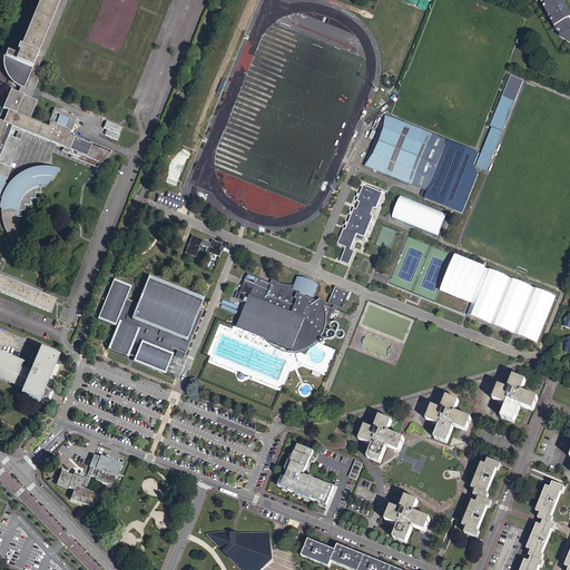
[(35,68),(40,55),(60,7),(42,0),(22,49),(19,48),(18,52),(20,53),(18,57),(16,62),(33,70),(35,68)]
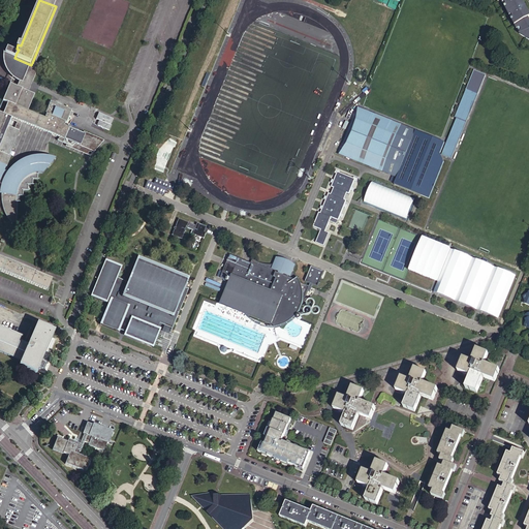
[(500,0),(502,2),(505,1),(506,4),(509,2),(512,8),(509,9),(514,17),(516,16),(518,19),(519,22),(516,23),(520,31),(521,30),(524,29),(526,32),(523,35),(523,36),(528,39),(528,5),(526,0),(500,0)]
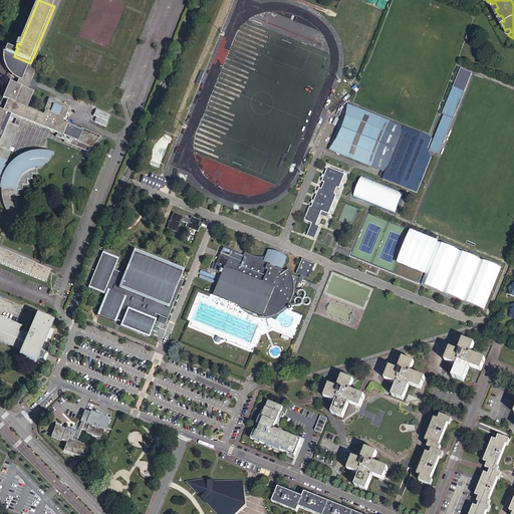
[(8,100),(28,108),(34,93),(28,90),(27,90),(29,85),(29,81),(29,75),(30,73),(31,71),(34,63),(31,61),(30,63),(14,56),(16,51),(10,48),(9,51),(10,51),(9,54),(5,52),(4,55),(4,57),(4,59),(5,61),(6,64),(7,67),(8,69),(10,72),(13,74),(14,76),(15,77),(17,78),(20,79),(21,80),(19,85),(11,81),(4,98),(8,100)]
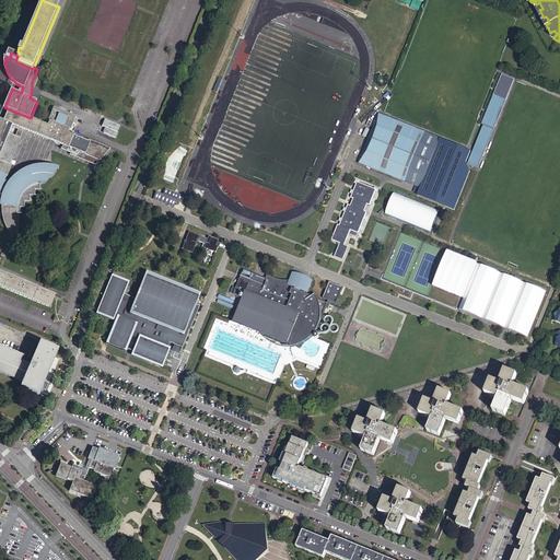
[(44,56),(39,54),(34,67),(37,69),(34,78),(33,80),(32,82),(32,89),(32,93),(30,98),(31,98),(43,71),(38,69),(44,56)]
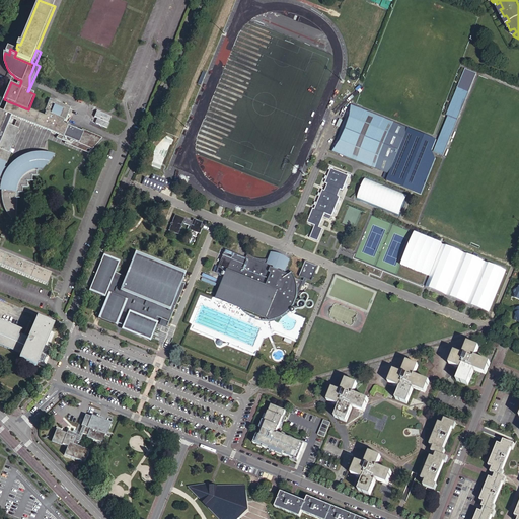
[(441,134),(450,138),(461,110),(457,108),(465,89),(458,86),(447,114),(449,114),(441,134)]
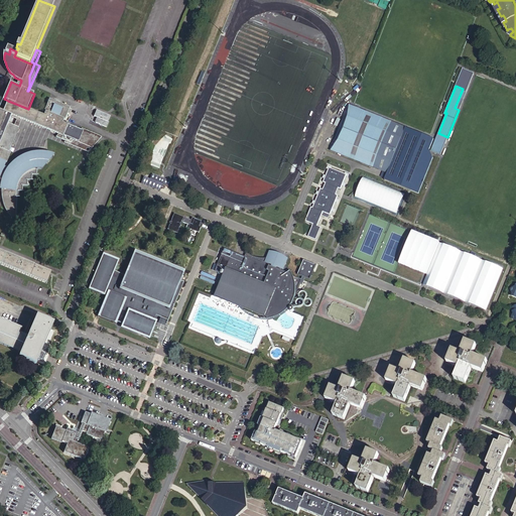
[(467,90),(463,89),(455,108),(459,110),(467,90)]
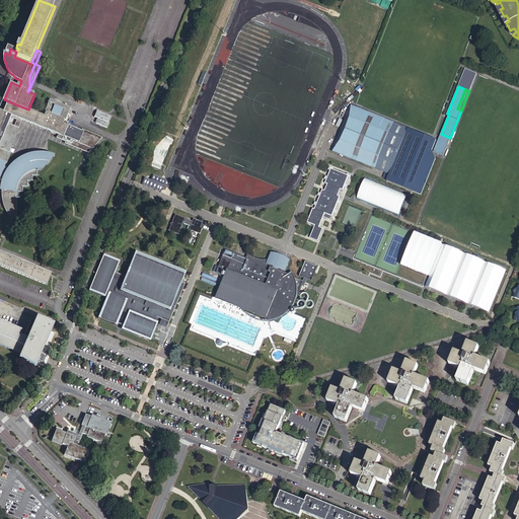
[(0,266),(47,286),(52,275),(0,251),(0,178),(1,177),(6,179),(5,184),(4,187),(3,190),(3,192),(3,195),(3,198),(3,200),(4,203),(4,205),(5,208),(6,210),(7,213),(9,215),(10,217),(12,219),(13,221),(15,223),(17,225),(19,226),(22,228),(26,230),(23,203),(20,204),(20,198),(27,198),(26,192),(32,192),(31,186),(36,186),(36,179),(42,179),(42,173),(46,173),(56,160),(54,159),(51,158),(48,157),(46,157),(43,157),(41,157),(38,157),(34,157),(32,158),(29,158),(27,159),(24,160),(22,162),(20,163),(18,164),(16,166),(14,168),(11,171),(7,169),(9,166),(8,165),(12,155),(10,154),(21,130),(16,128),(10,125),(12,120),(13,117),(24,121),(61,137),(79,144),(84,133),(82,133),(64,125),(66,121),(66,122),(72,109),(50,100),(45,113),(46,114),(45,117),(28,109),(8,101),(4,113),(0,110),(0,266)]
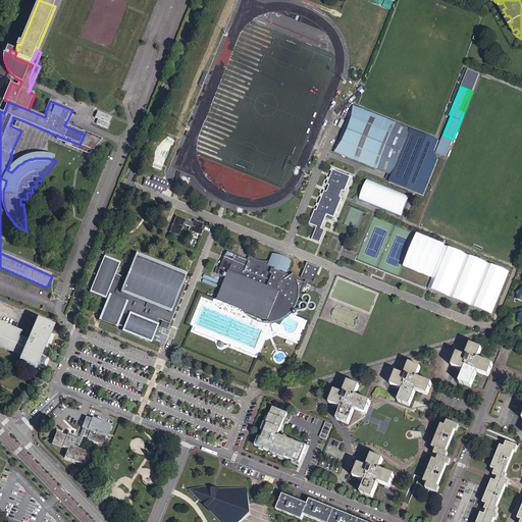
[(335,148),(393,171),(410,129),(353,106),(335,148)]
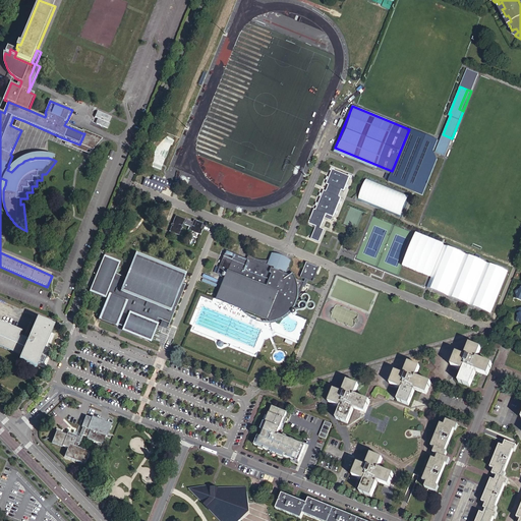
[(98,111),(95,117),(100,119),(97,124),(108,129),(113,118),(98,111)]
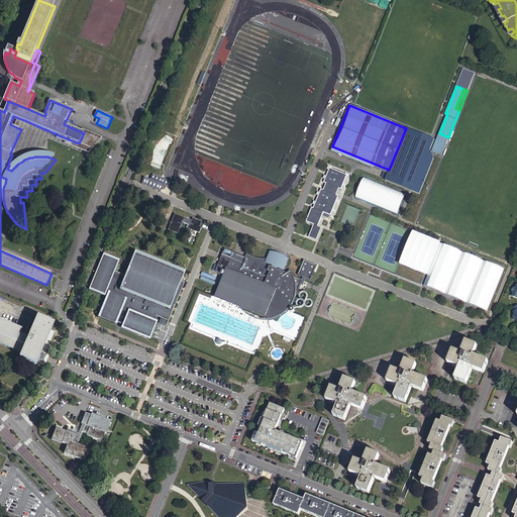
[(21,129),(24,120),(13,116),(12,119),(19,121),(16,127),(21,129)]
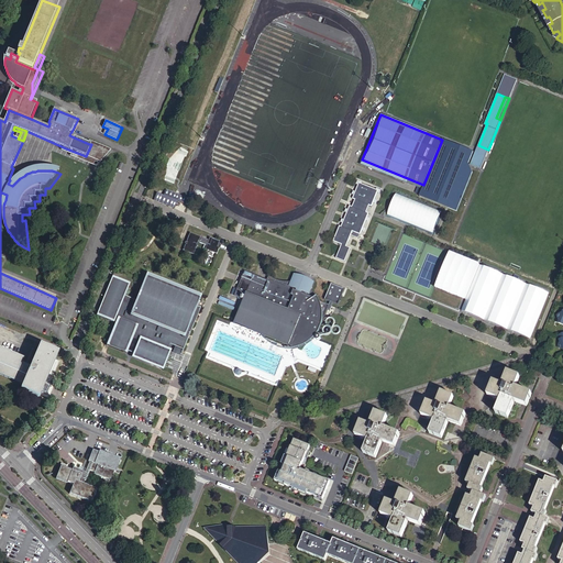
[(443,138),(442,140),(423,185),(420,195),(457,210),(473,170),(470,162),(474,151),(443,138)]
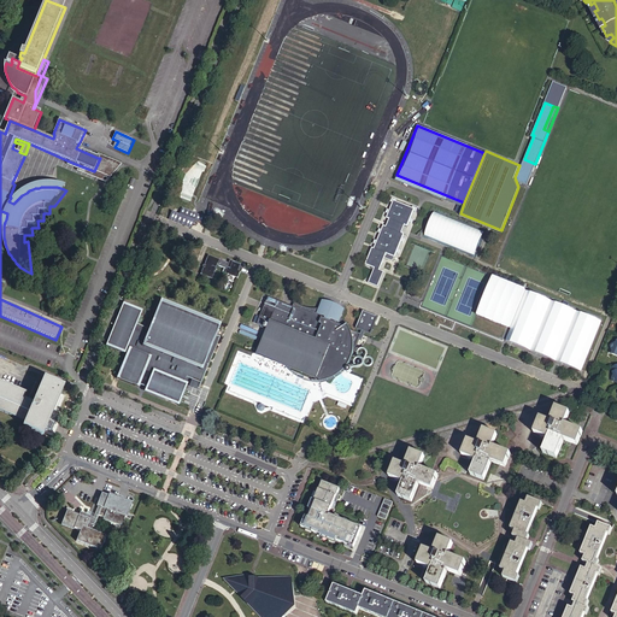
[(99,156),(98,158),(100,158),(94,171),(72,163),(70,166),(82,172),(95,177),(101,180),(107,180),(110,178),(113,176),(117,174),(122,165),(99,156)]
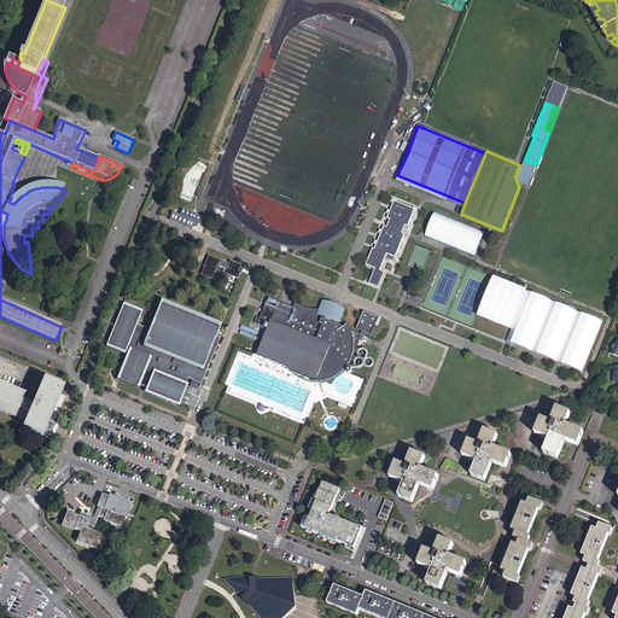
[(525,159),(523,165),(534,170),(536,164),(525,159)]
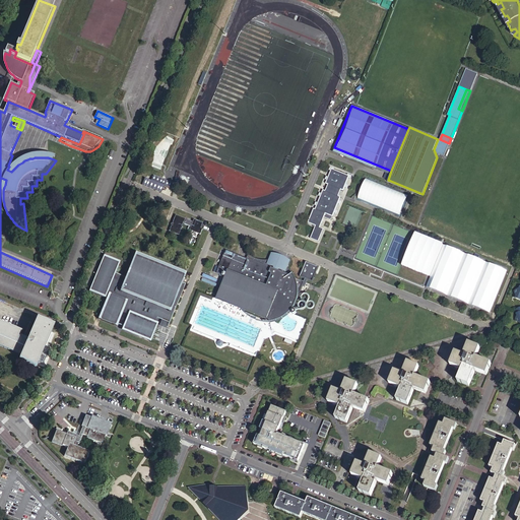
[(440,139),(435,150),(445,154),(449,143),(440,139)]
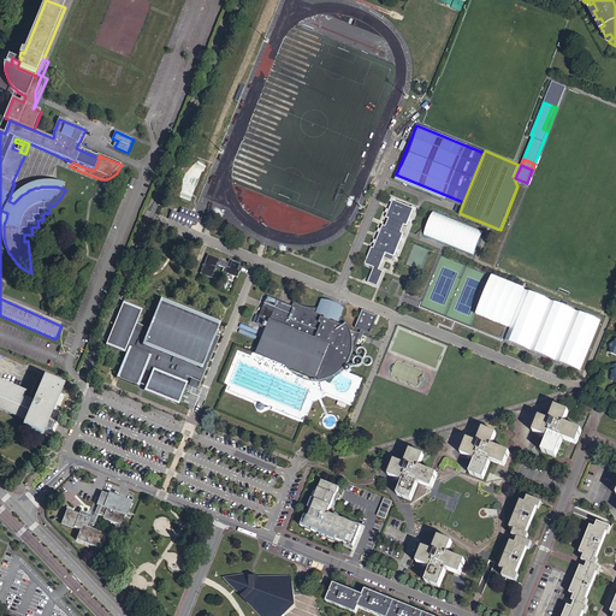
[(371,247),(365,264),(374,267),(368,282),(377,285),(383,271),(379,268),(385,253),(392,255),(395,252),(392,250),(394,247),(396,248),(400,240),(397,240),(398,236),(401,236),(402,232),(400,231),(403,223),(406,224),(408,220),(406,219),(407,215),(409,217),(413,208),(410,207),(410,205),(395,199),(394,201),(392,200),(389,208),(391,208),(389,212),(388,212),(385,215),(389,217),(385,225),(381,224),(380,229),(383,229),(380,232),(379,232),(375,240),(378,241),(375,244),(374,243),(372,247),(371,247)]
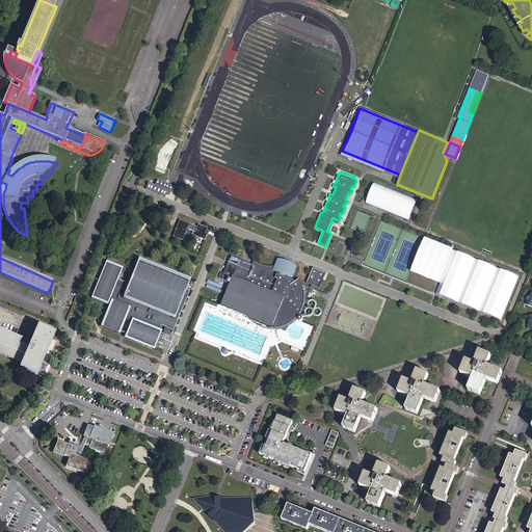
[(165,196),(167,190),(169,184),(156,179),(154,184),(148,182),(144,188),(165,196)]
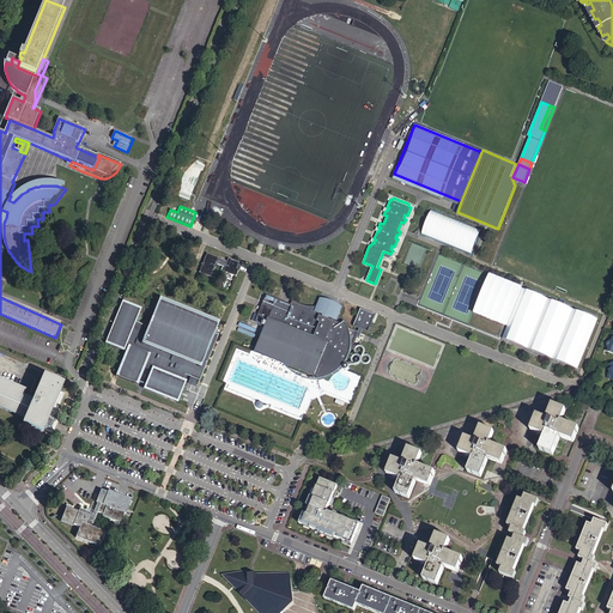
[(430,208),(420,235),(471,255),(481,229),(430,208)]
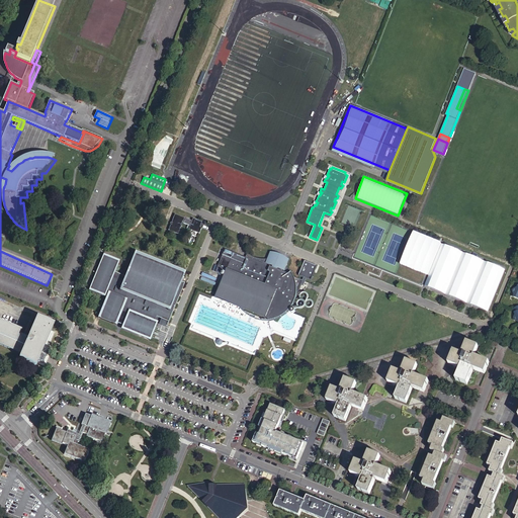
[(182,223),(189,226),(191,221),(175,213),(168,230),(177,234),(182,223)]
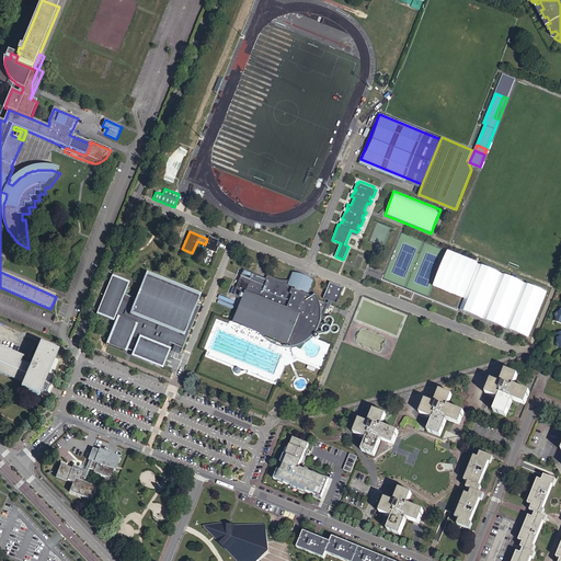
[(208,236),(207,239),(205,244),(204,248),(216,253),(219,247),(216,245),(218,240),(208,236)]
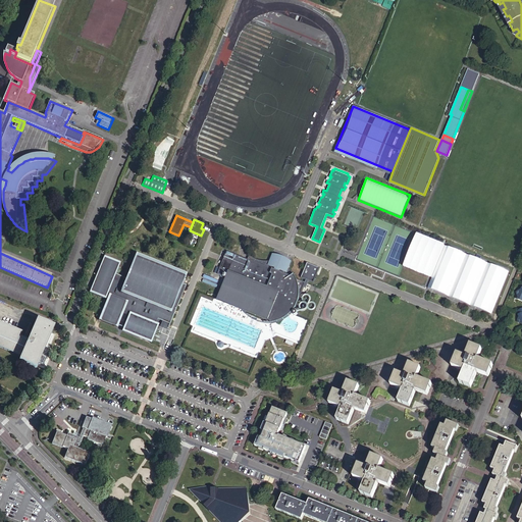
[(465,255),(445,247),(426,289),(448,297),(465,255)]
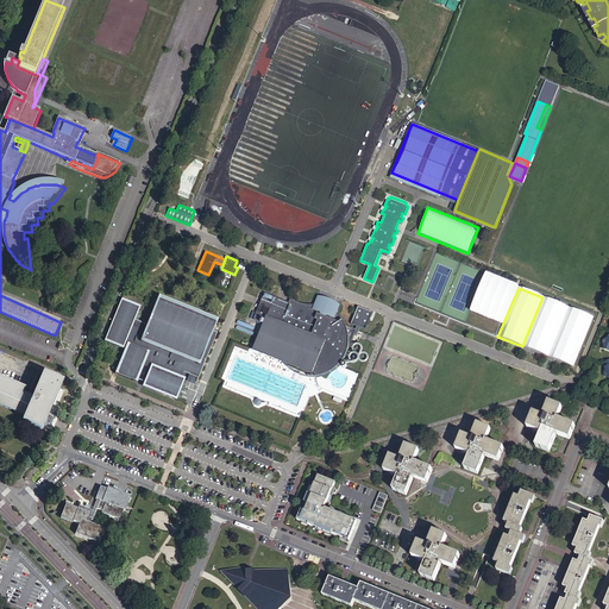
[(299,368),(314,374),(320,359),(322,360),(327,351),(324,350),(324,347),(330,350),(332,343),(345,349),(346,349),(355,328),(346,325),(334,320),(337,316),(313,307),(312,312),(293,303),(289,302),(265,293),(261,305),(257,303),(256,306),(259,308),(253,320),(264,324),(255,350),(283,362),(299,368)]
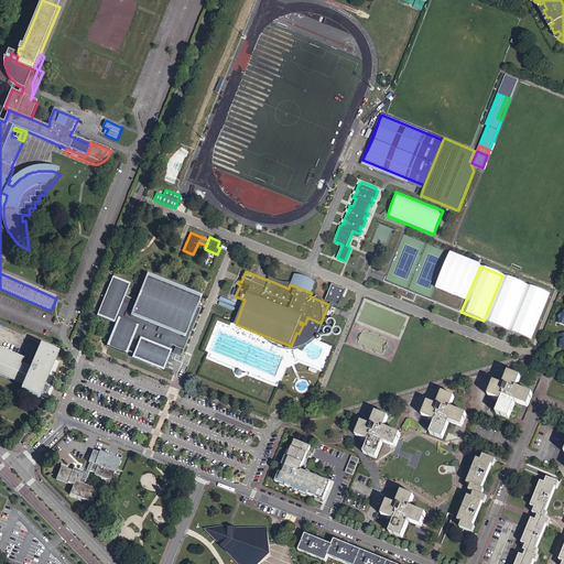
[(116,323),(106,346),(128,355),(129,353),(133,354),(132,358),(163,371),(171,351),(182,356),(201,308),(197,307),(202,296),(147,274),(136,301),(126,296),(130,283),(112,277),(97,315),(116,323)]
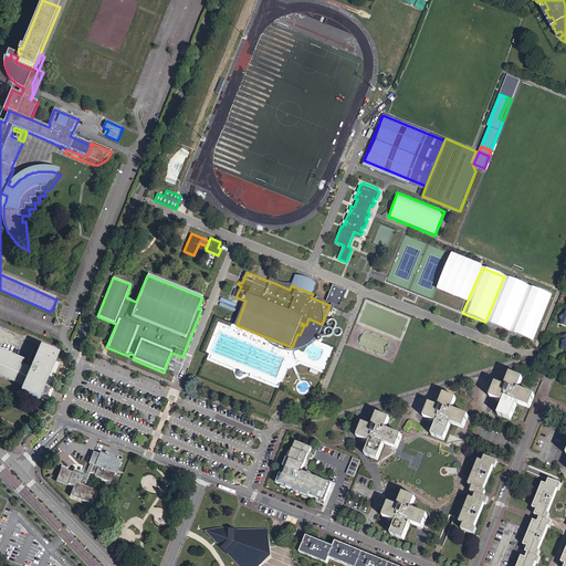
[(296,275),(293,283),(295,283),(296,283),(299,279),(300,279),(302,280),(304,280),(306,281),(308,282),(311,283),(313,284),(312,290),(313,291),(314,292),(317,284),(314,282),(310,280),(307,279),(305,278),(303,276),(301,276),(296,275)]
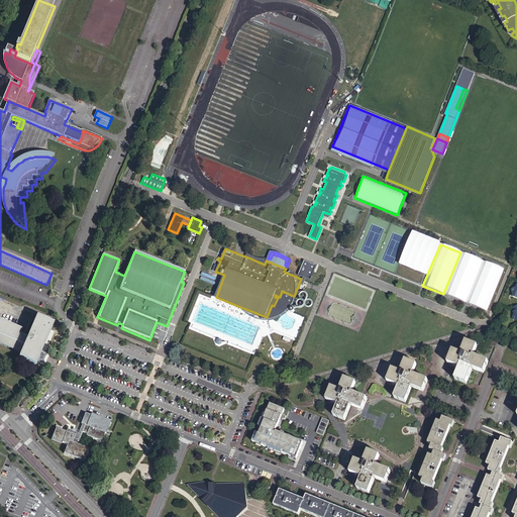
[(483,262),(460,252),(443,294),(464,303),(483,262)]
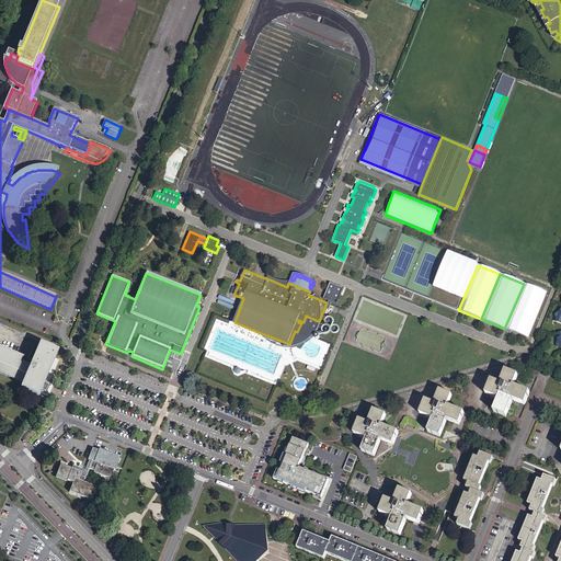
[(313,292),(311,289),(310,288),(309,287),(310,282),(308,281),(306,279),(304,278),(301,277),(299,277),(297,276),(296,276),(294,281),(293,281),(290,281),(288,281),(286,281),(281,279),(277,278),(275,278),(271,276),(270,279),(287,287),(288,283),(310,292),(308,295),(319,299),(318,297),(317,295),(315,293),(313,292)]
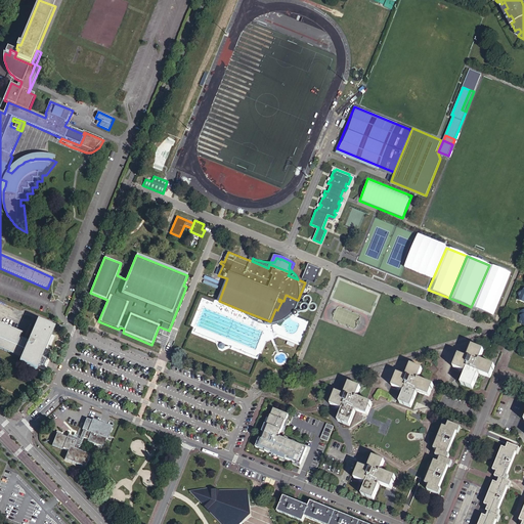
[(320,269),(308,265),(303,278),(315,284),(320,269)]
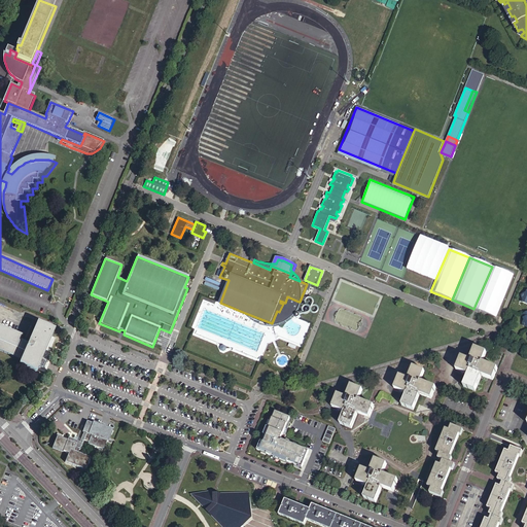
[(512,275),(492,267),(473,309),(494,317),(512,275)]
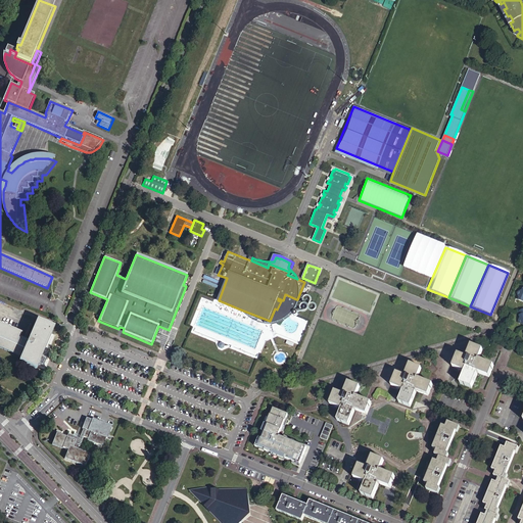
[(298,299),(297,299),(296,299),(285,294),(283,300),(278,298),(278,300),(281,301),(277,310),(275,308),(270,321),(272,322),(273,324),(275,324),(277,324),(279,323),(281,322),(283,321),(285,320),(287,319),(288,318),(289,317),(290,317),(292,315),(293,313),(294,312),(296,310),(297,307),(298,305),(298,303),(300,300),(298,299)]
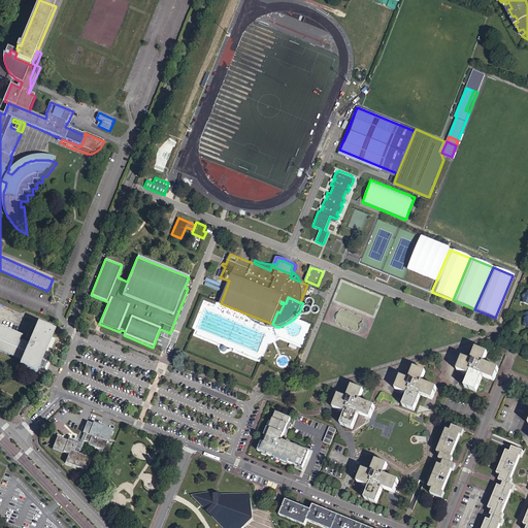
[(273,327),(275,327),(274,325),(272,324),(245,314),(248,316),(250,318),(251,319),(253,321),(254,322),(256,323),(258,324),(260,325),(262,326),(264,326),(266,327),(268,327),(270,327),(273,327)]
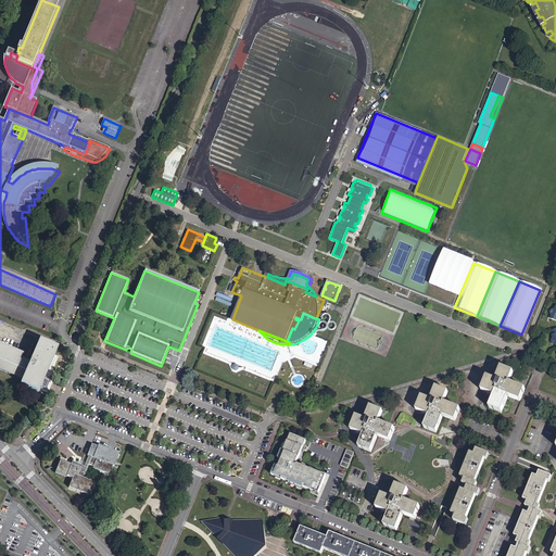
[(39,392),(41,387),(45,378),(58,346),(39,339),(30,361),(22,356),(24,352),(0,341),(0,369),(22,379),(20,383),(39,392)]
